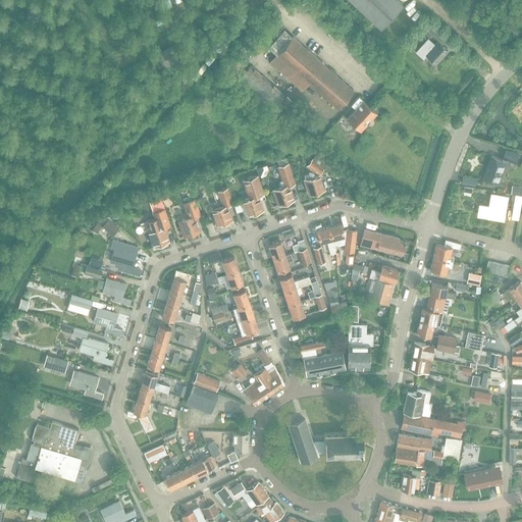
[(349,0),(380,29),(403,5),(397,0),(349,0)]
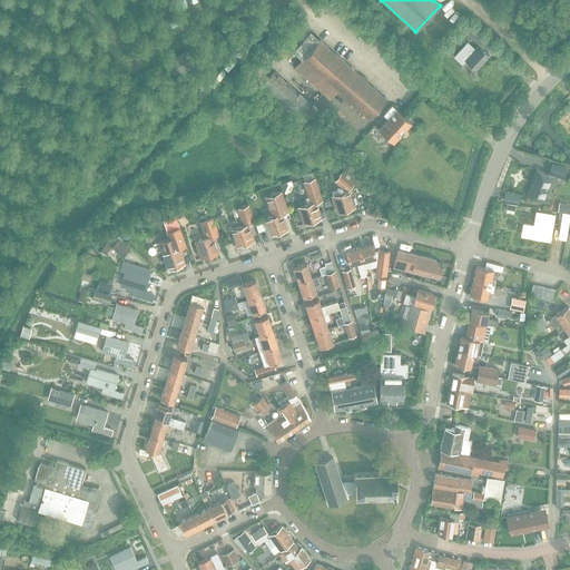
[(461,27),(474,39),(480,32),(468,20),(461,27)]
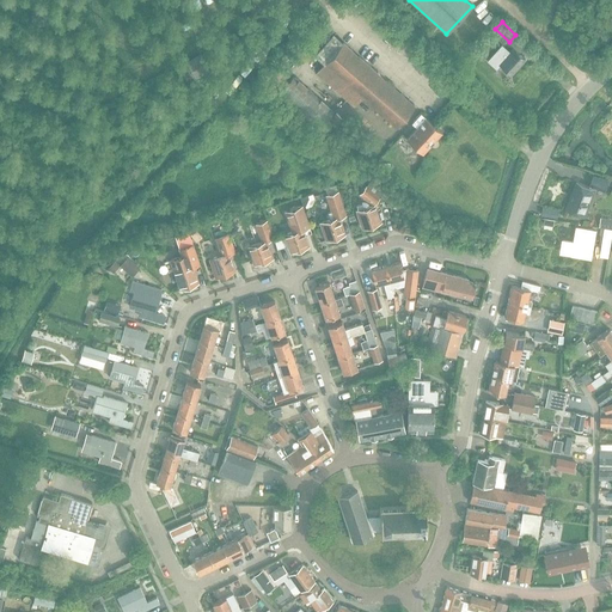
[(395,127),(414,105),(334,34),(314,55),(324,63),(316,73),(354,106),(362,97),(395,127)]
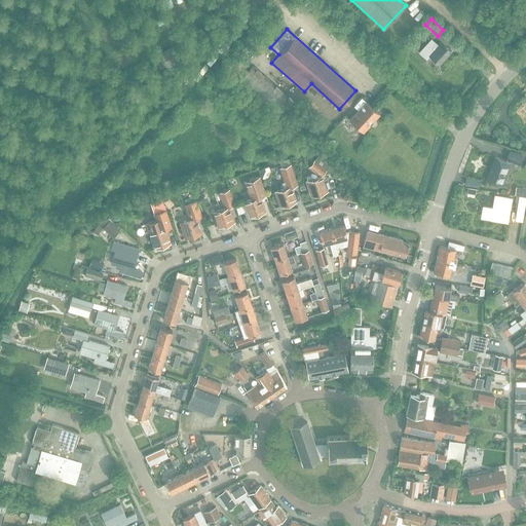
[(441,42),(438,45),(430,39),(419,51),(426,59),(429,55),(440,65),(451,51),(441,42)]
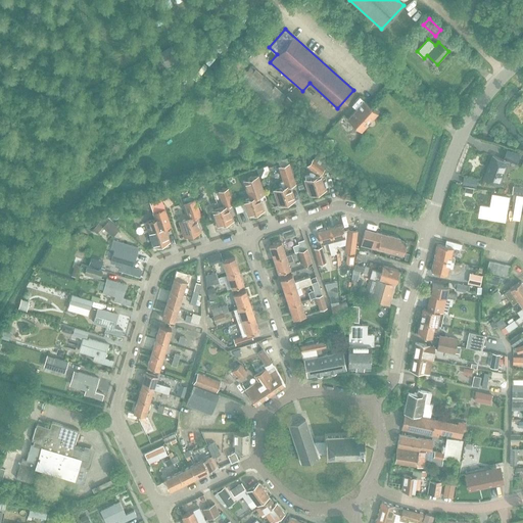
[(224,77),(227,80),(243,60),(240,57),(224,77)]
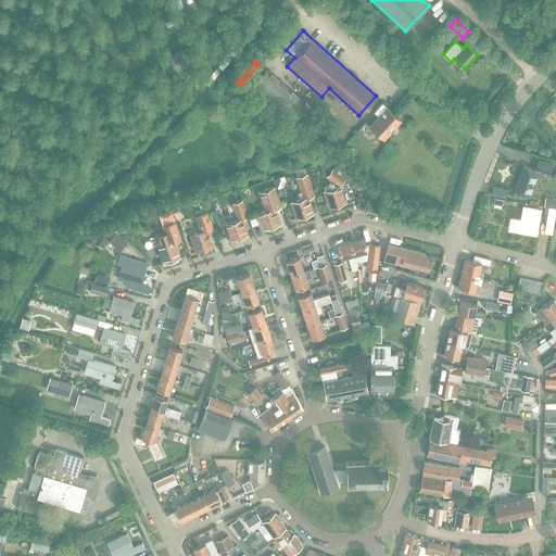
[(251,87),(288,118),(303,100),(266,68),(251,87)]
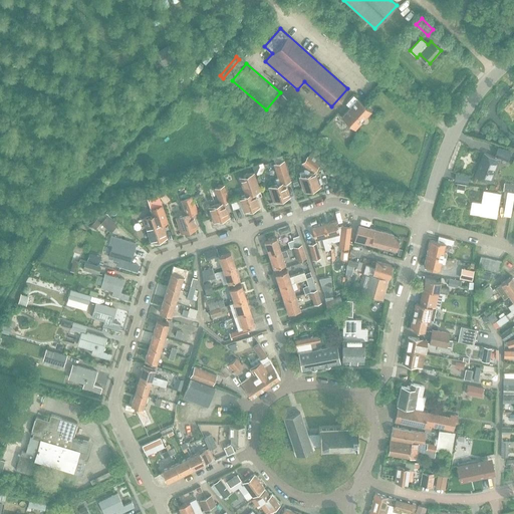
[(276,101),(282,107),(289,100),(282,94),(276,101)]
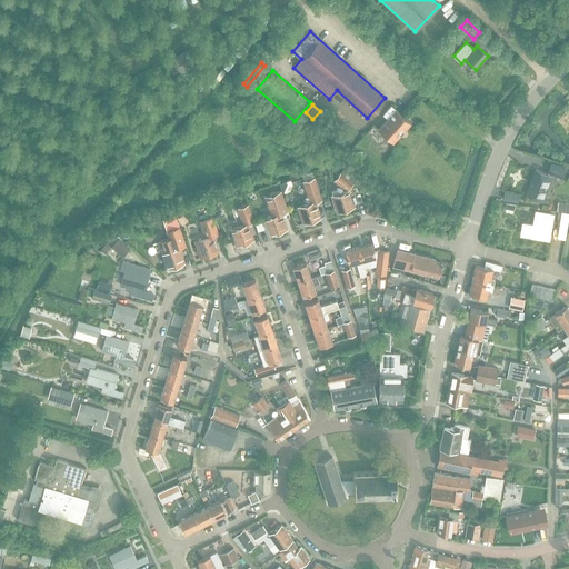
[(378,129),(393,142),(410,122),(391,106),(383,113),(388,118),(378,129)]
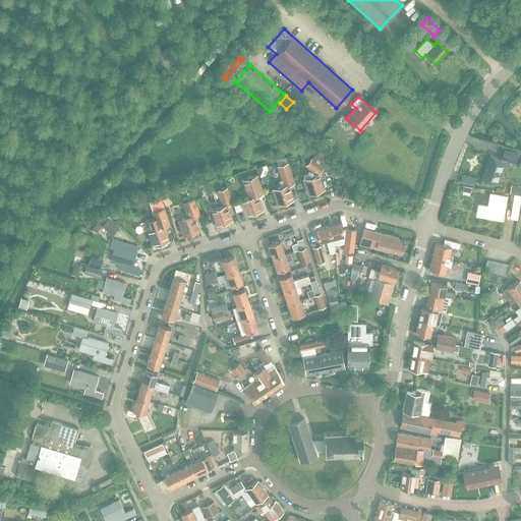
[(508,159),(515,162),(518,155),(506,150),(502,160),(491,156),(482,178),(498,184),(508,159)]
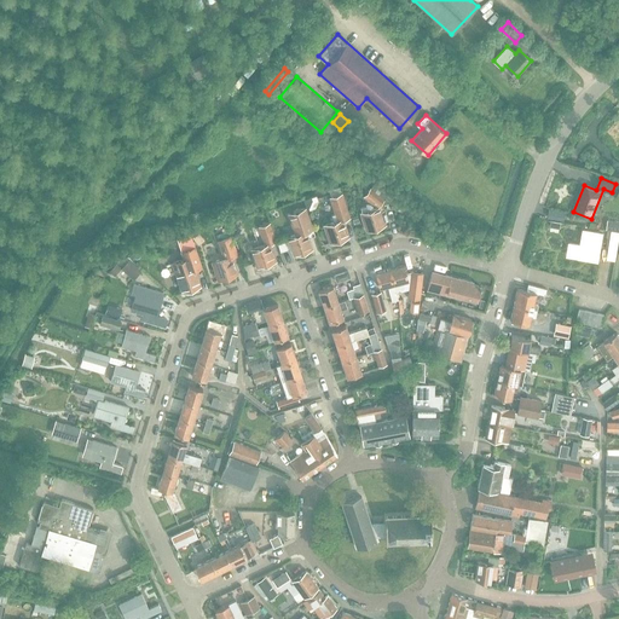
[(306,189),(311,200),(322,195),(318,184),(306,189)]
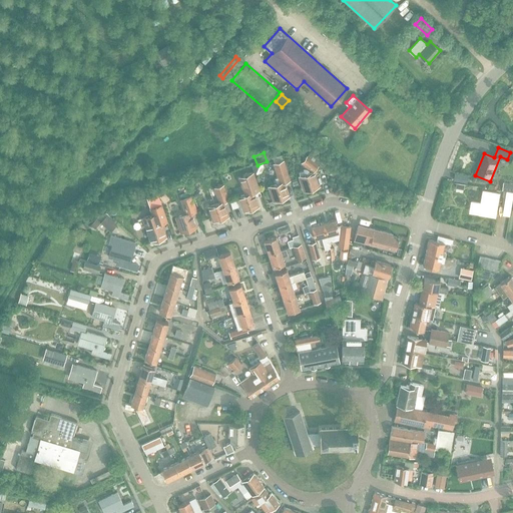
[(269,186),(274,201),(289,196),(285,181),(290,180),(281,154),(272,157),(274,163),(278,177),(275,178),(277,183),(269,186)]
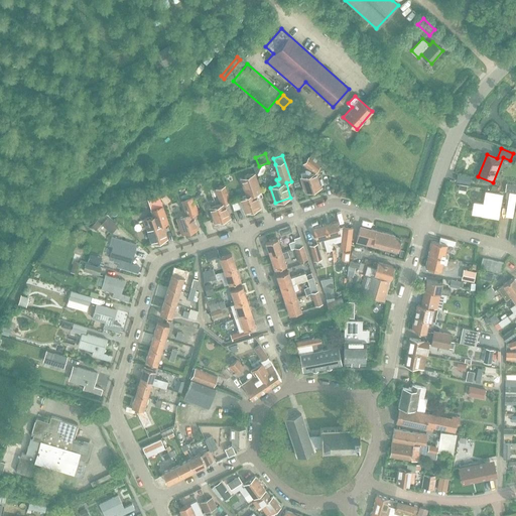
[(303,163),(314,172),(319,166),(308,157),(303,163)]
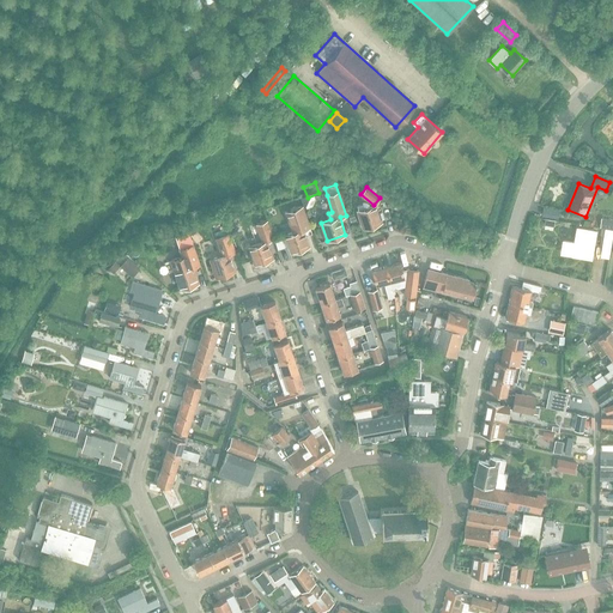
[(376,205),(370,207),(370,206),(369,205),(368,204),(365,202),(364,202),(363,202),(362,202),(362,204),(357,206),(358,211),(357,211),(363,229),(381,222),(381,219),(383,218),(382,212),(378,213),(376,205)]
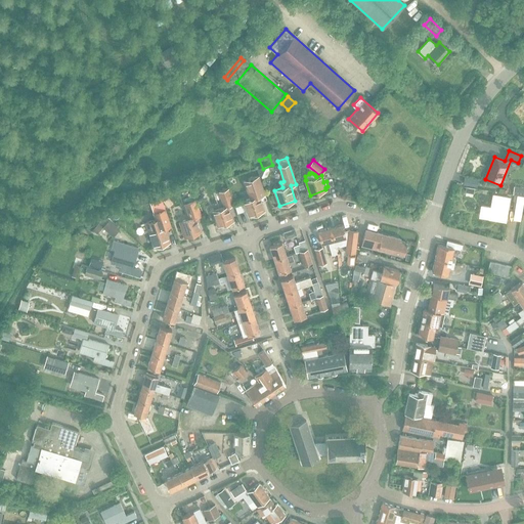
[(258,176),(244,181),(250,199),(243,201),(248,216),(265,210),(263,201),(266,200),(258,176)]
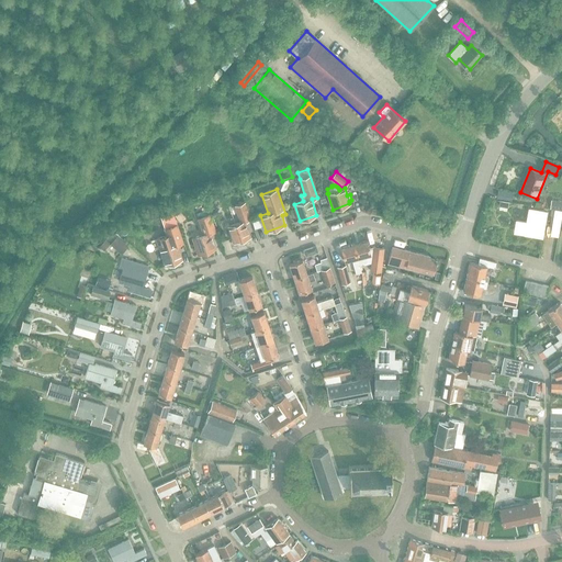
[(497,198),(512,200),(513,192),(498,190),(497,198)]
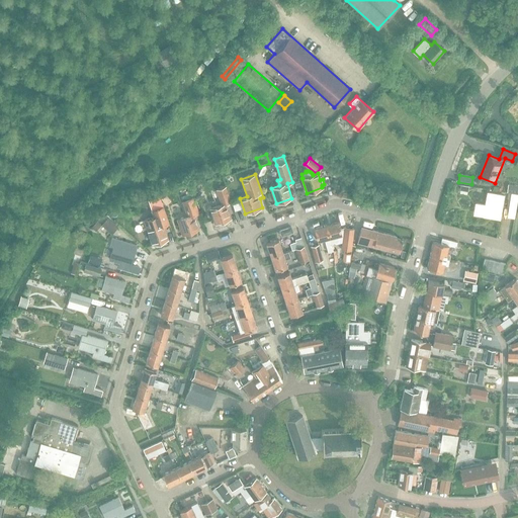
[(507,191),(517,193),(517,185),(509,184),(507,191)]
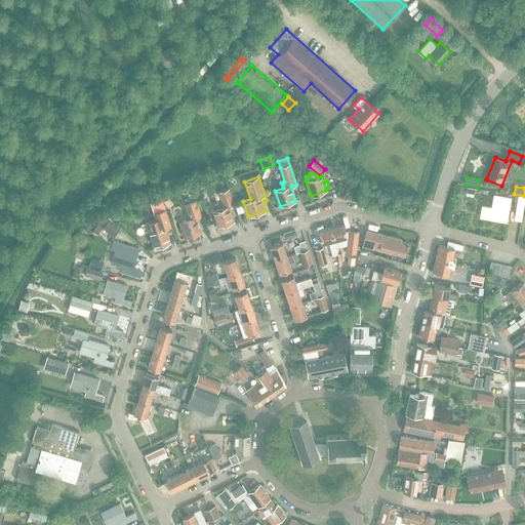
[(170,200),(175,196),(171,189),(165,193),(170,200)]
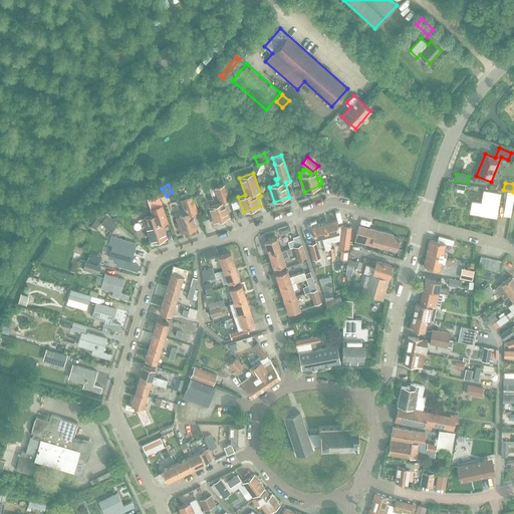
[(208,207),(213,222),(229,217),(224,202),(229,200),(224,185),(215,188),(220,203),(208,207)]
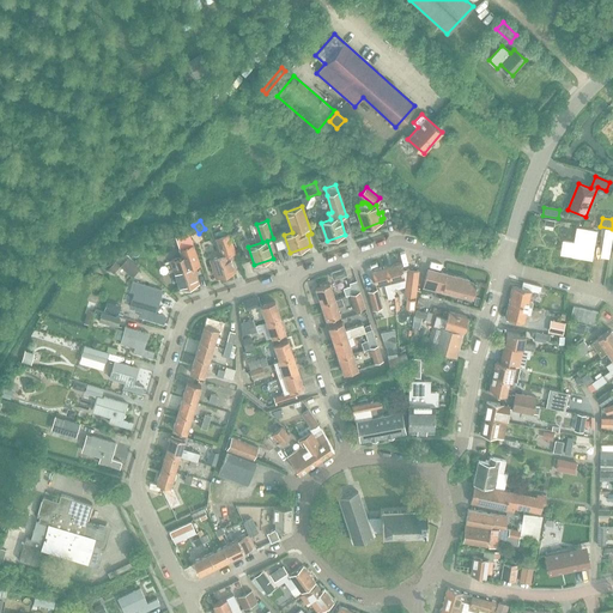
[(574,255),(592,259),(596,231),(578,229),(574,255)]
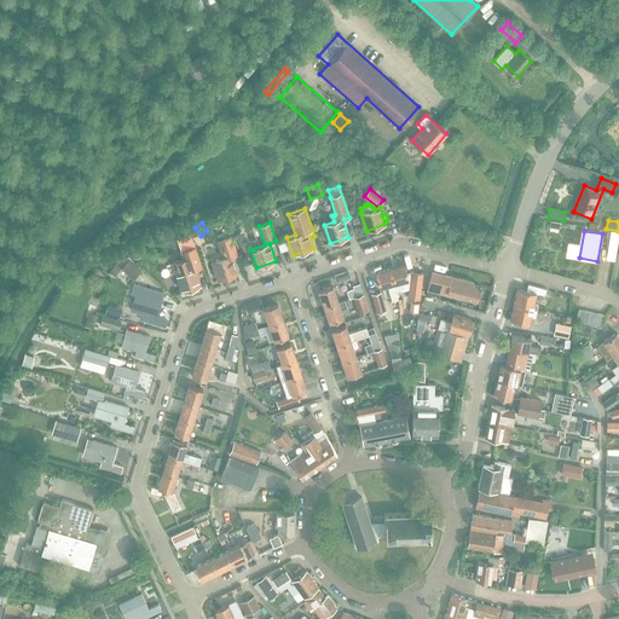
[(607,259),(615,260),(618,235),(618,232),(612,231),(607,259)]
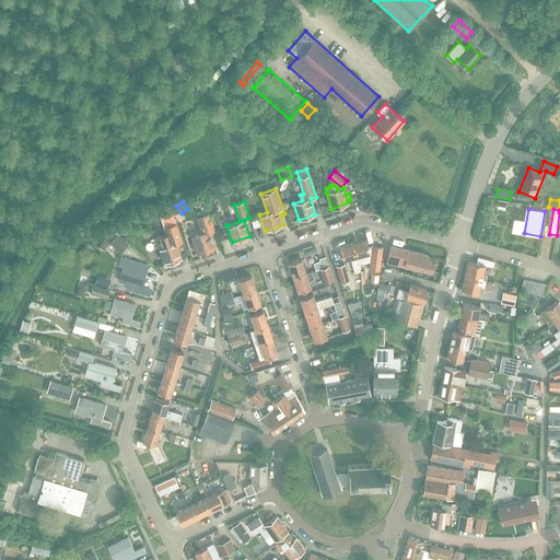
[(166,236),(158,240),(160,248),(159,248),(164,265),(182,258),(176,244),(182,242),(176,224),(172,212),(160,217),(164,229),(166,236)]
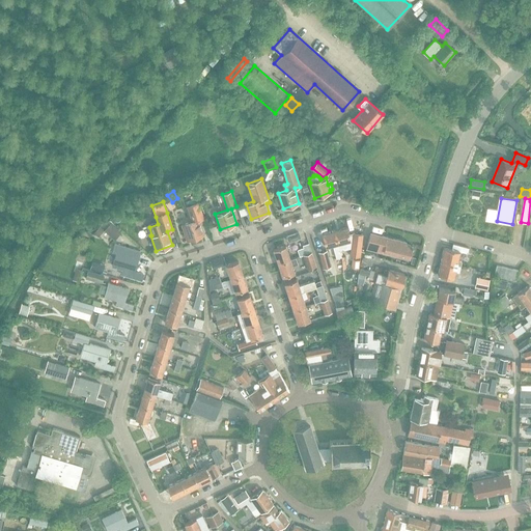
[(187,241),(203,234),(198,220),(203,218),(198,202),(187,206),(192,222),(180,225),(180,226),(177,227),(179,235),(185,233),(187,241)]
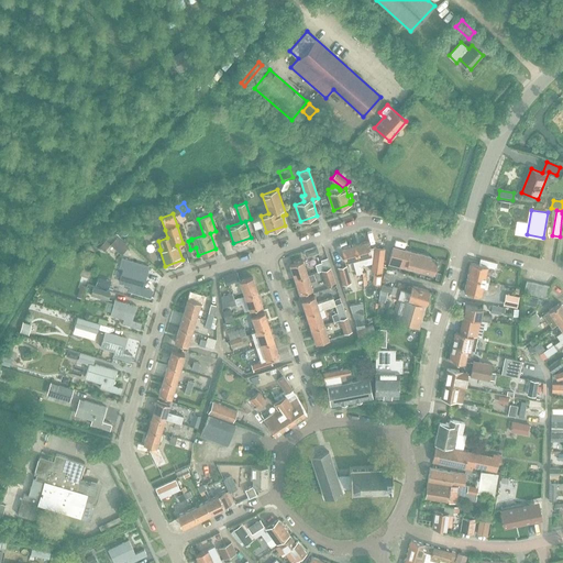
[(111,244),(121,253),(128,246),(118,238),(111,244)]
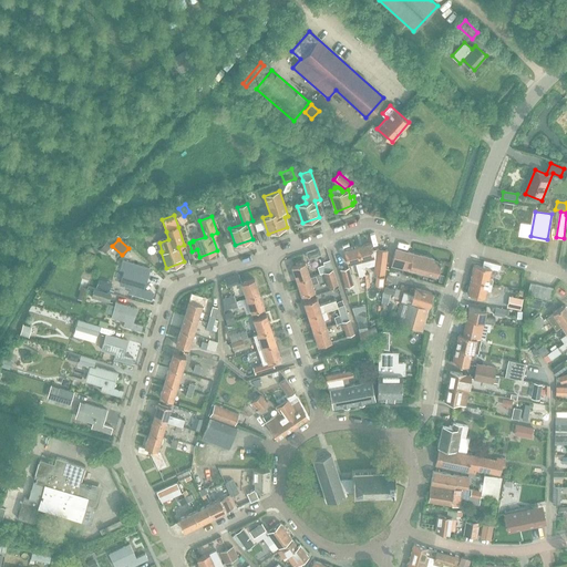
[(357,246),(360,260),(373,256),(370,243),(357,246)]
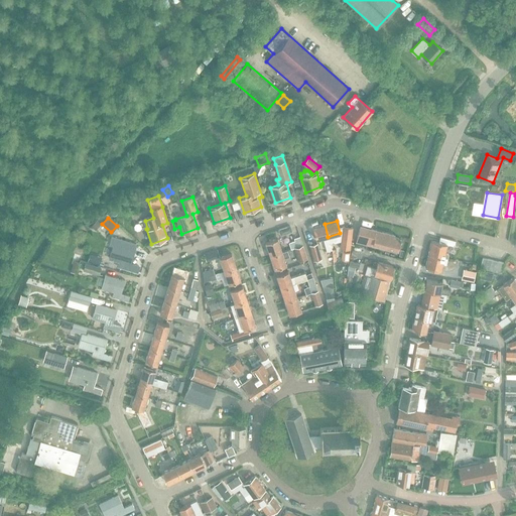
[(332,250),(330,242),(328,237),(325,224),(312,227),(315,240),(323,238),(325,244),(327,251),(332,250)]
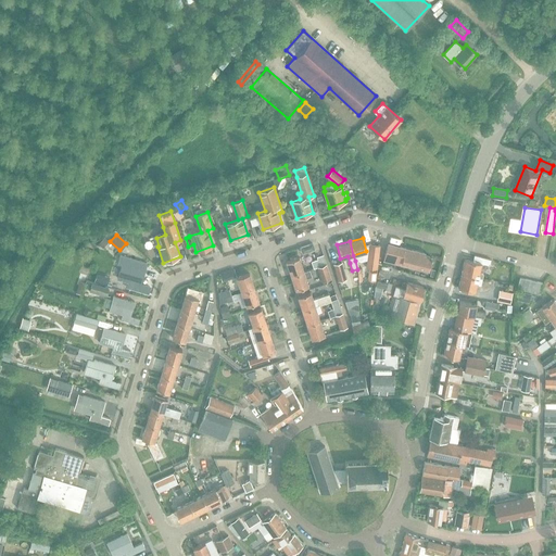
[(388,243),(384,258),(428,270),(431,257),(424,255),(425,253),(388,243)]
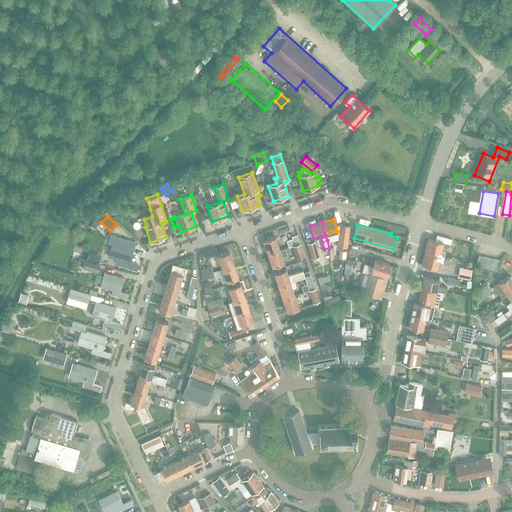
[(288,246),(300,243),(297,234),(291,236),(292,239),(286,241),(288,246)]
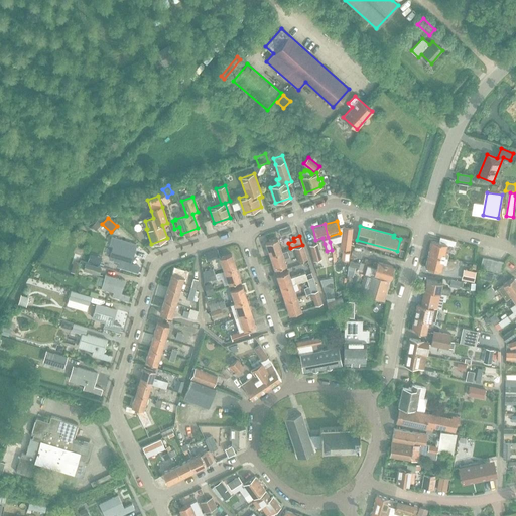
[(114,245),(110,258),(121,262),(120,266),(137,272),(138,266),(130,263),(134,251),(136,245),(123,241),(112,237),(110,244),(114,245)]
